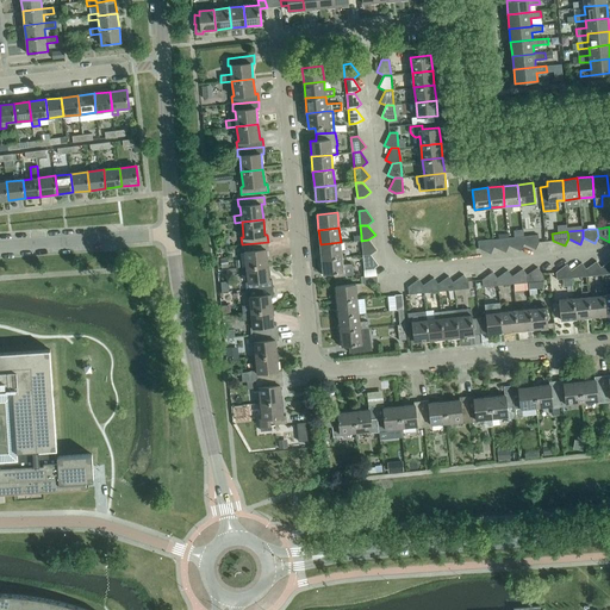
[(537,235),(523,236),(524,243),(535,249),(539,242),(537,235)]
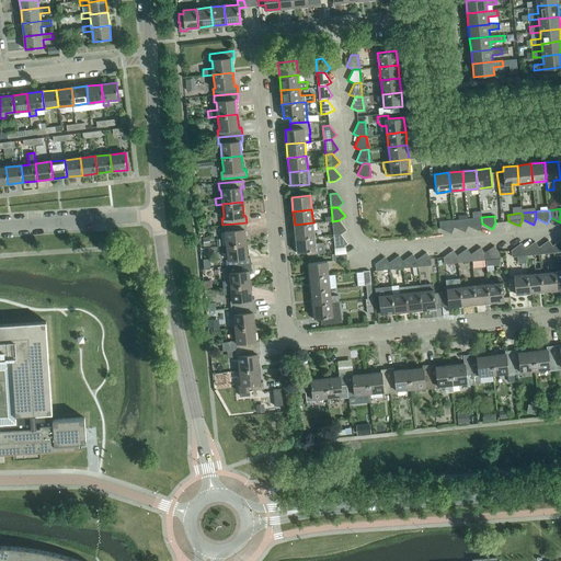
[(482,224),(481,217),(467,218),(468,225),(479,230),(482,224)]
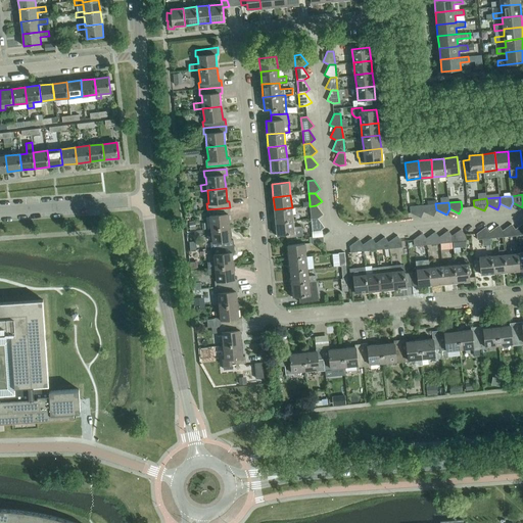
[(436,209),(435,203),(427,204),(423,205),(423,211),(433,216),(436,209)]
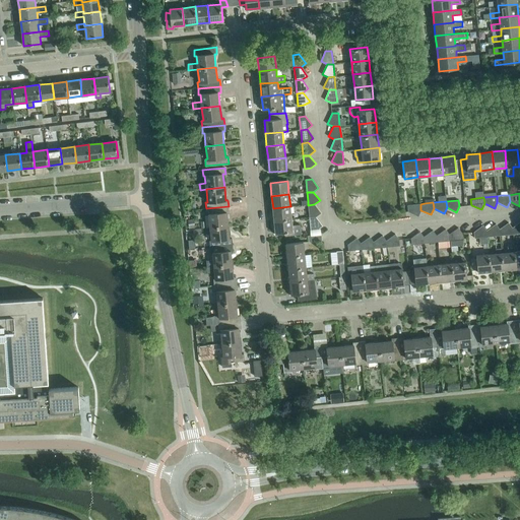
[(321,213),(314,204),(308,205),(310,217),(316,217),(321,213)]
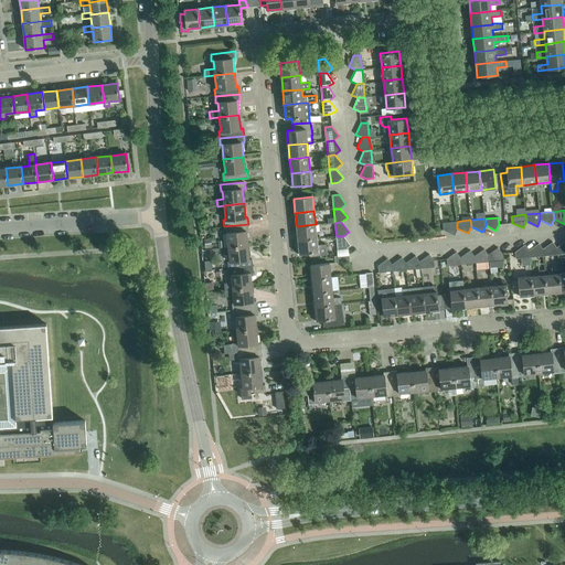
[(457,228),(457,222),(443,223),(444,230),(455,235),(457,228)]
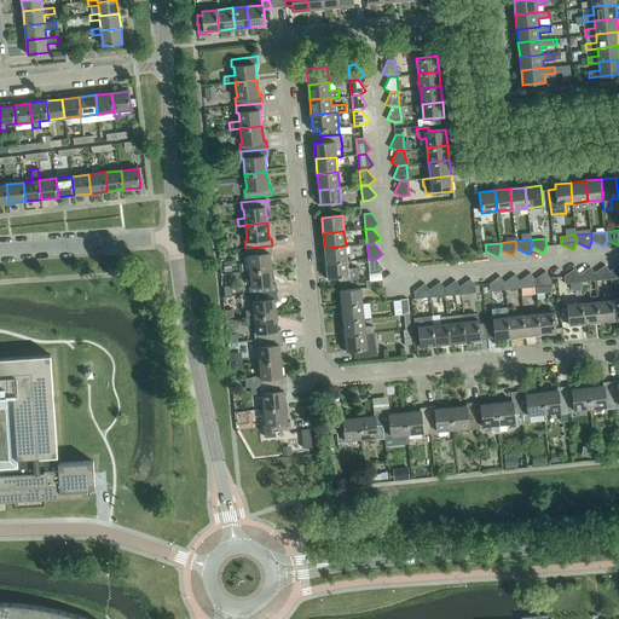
[(273,253),(272,246),(246,248),(246,255),(248,255),(250,271),(272,268),(270,253),(273,253)]
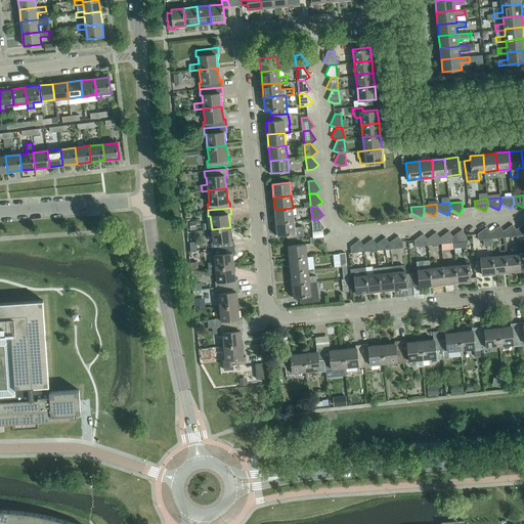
[(294,221),(293,208),(275,210),(276,223),(294,221)]
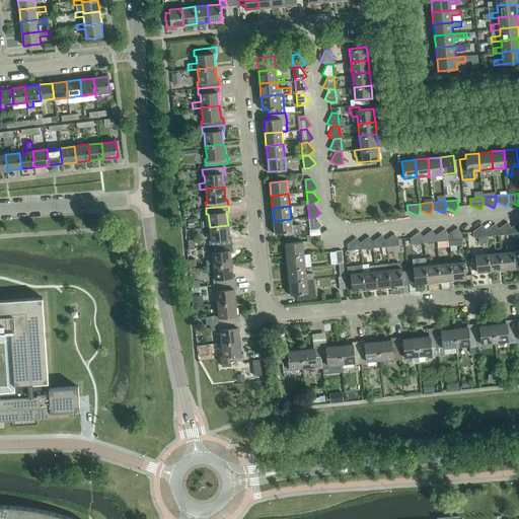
[(321,225),(315,217),(309,217),(310,230),(316,229),(321,225)]
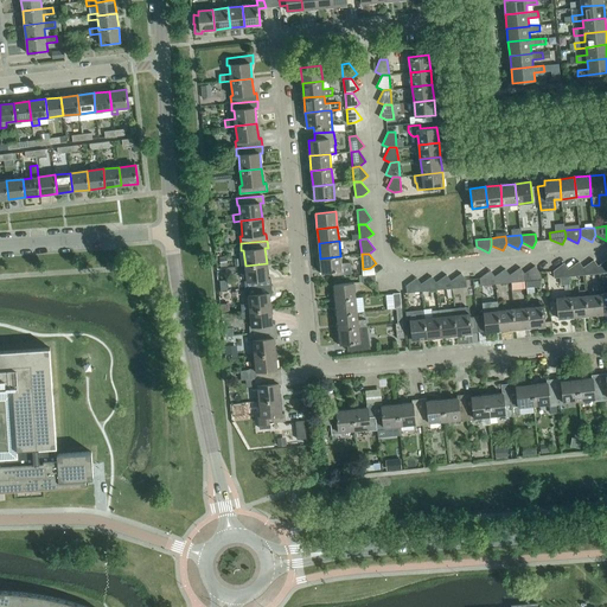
[(351,262),(342,263),(340,256),(320,259),(321,273),(332,272),(333,275),(352,274),(351,262)]
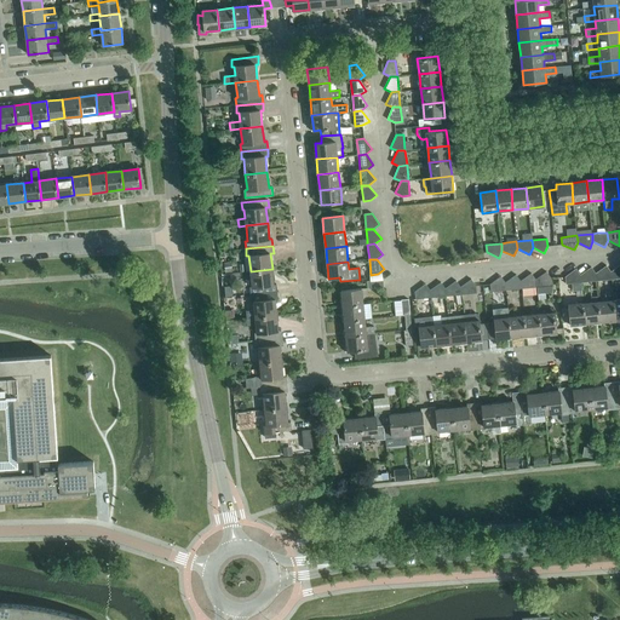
[(612,279),(612,271),(607,265),(596,273),(597,281),(612,279)]
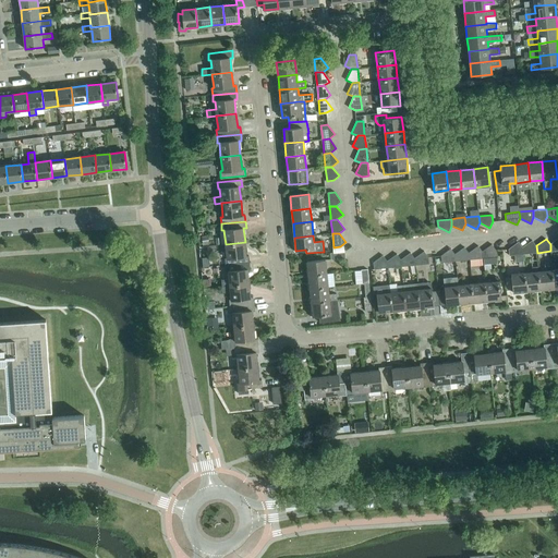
[(537,253),(536,245),(532,240),(522,247),(523,254),(537,253)]
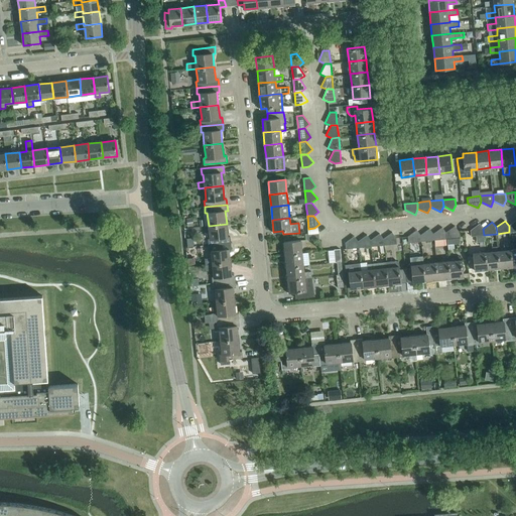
[(484,235),(483,229),(480,223),(471,230),(471,236),(484,235)]
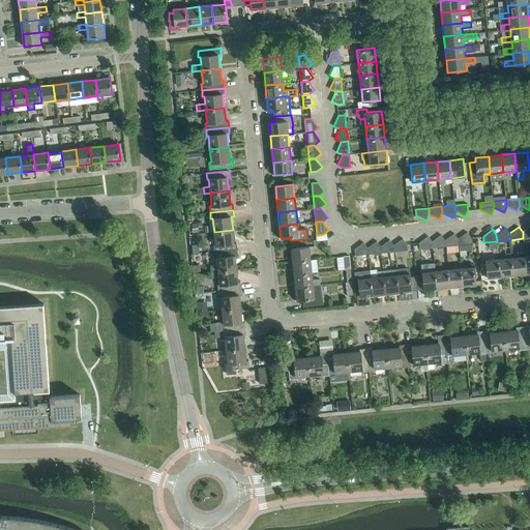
[(234,243),(233,230),(214,232),(215,245),(213,245),(214,252),(237,249),(236,243),(234,243)]
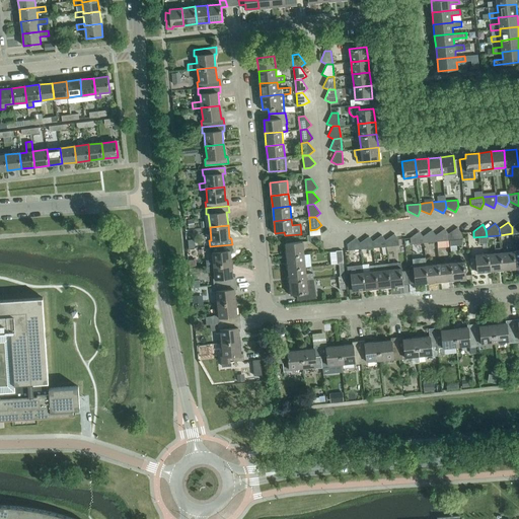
[(457,227),(448,233),(449,240),(462,238),(461,232),(457,227)]
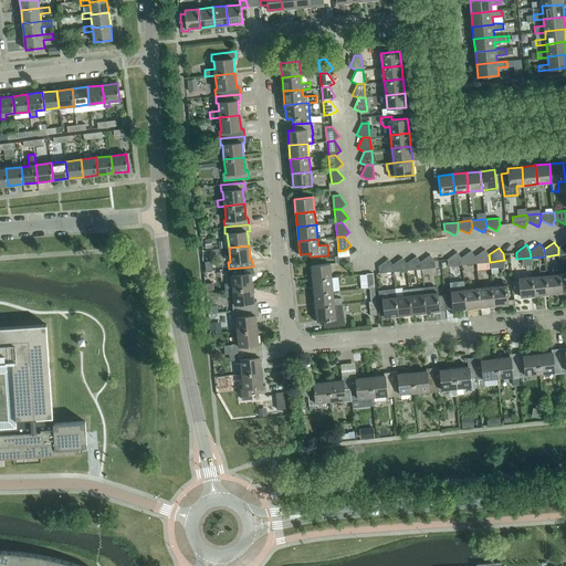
[(490,262),(489,254),(485,249),(475,257),(475,263),(477,263),(481,262),(490,262)]
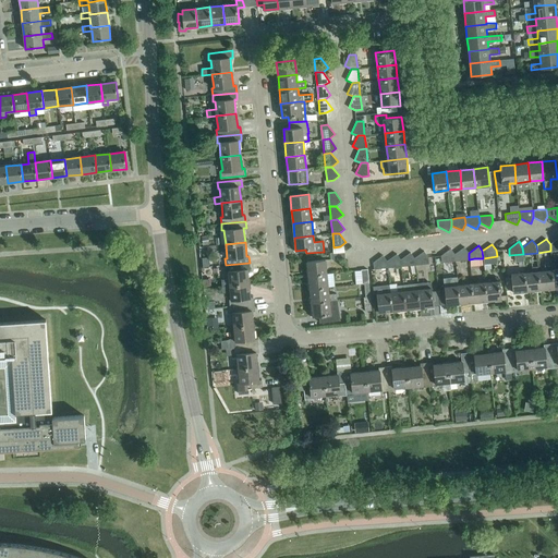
[(469,259),(469,253),(464,246),(455,254),(456,261),(469,259)]
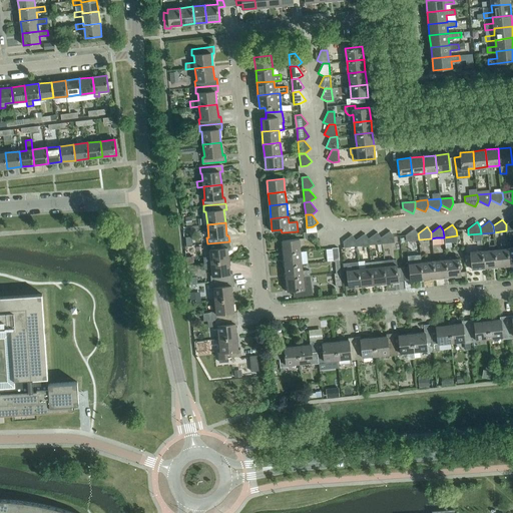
[(419,239),(418,233),(415,228),(406,234),(406,240),(419,239)]
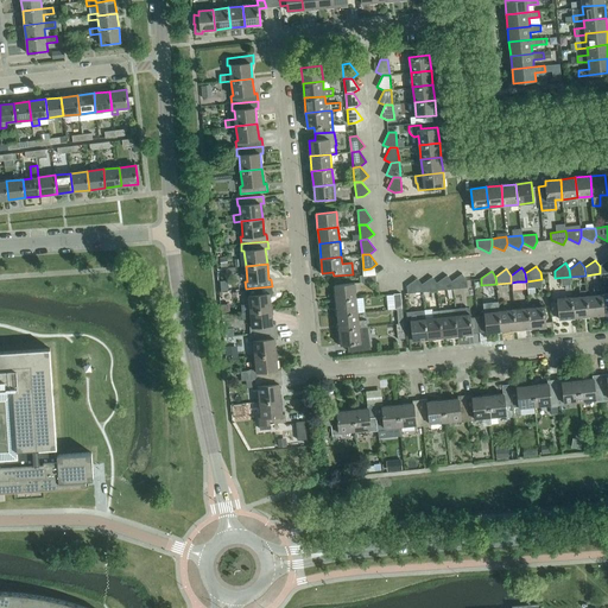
[(462,273),(451,282),(453,289),(468,287),(467,279),(462,273)]
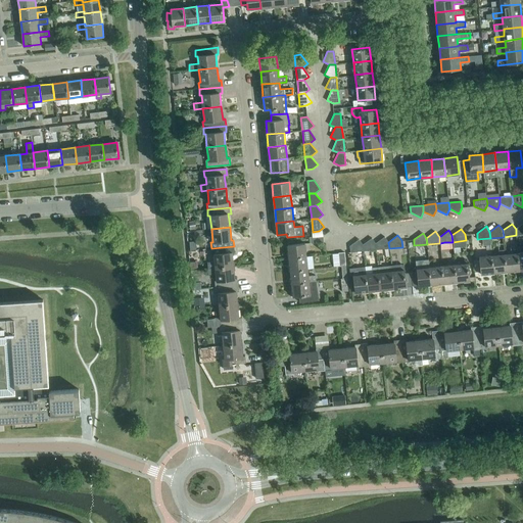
[(389,248),(388,242),(385,236),(376,243),(376,249),(389,248)]
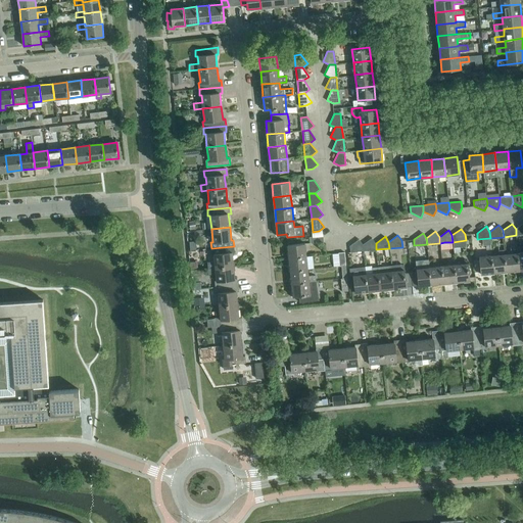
[(376,249),(376,243),(372,238),(363,244),(364,250),(376,249)]
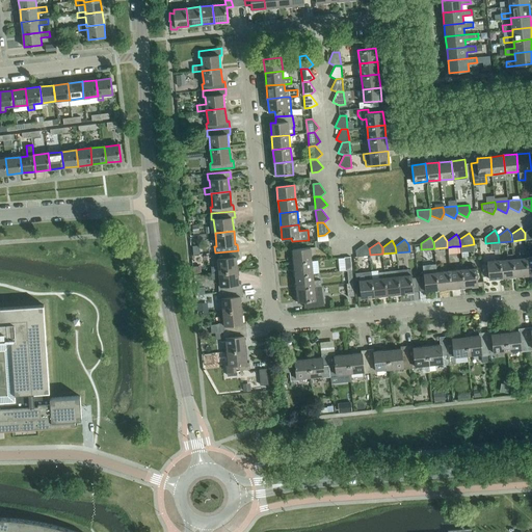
[(370,255),(369,248),(365,243),(355,250),(356,257),(370,255)]
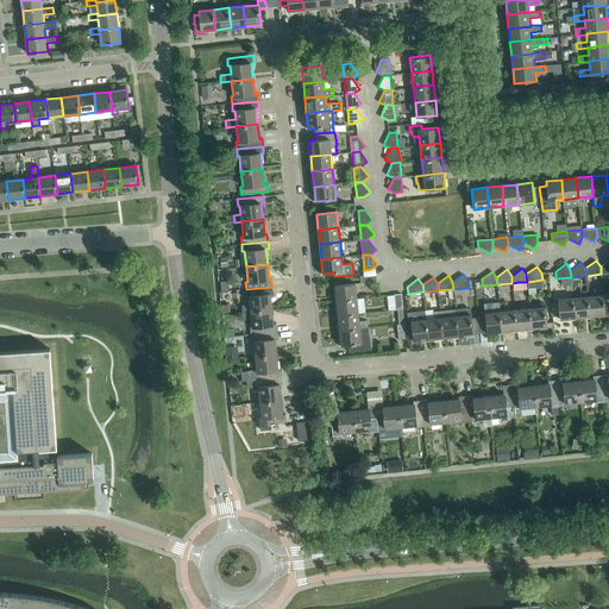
[(334,286),(337,301),(357,299),(355,283),(334,286)]
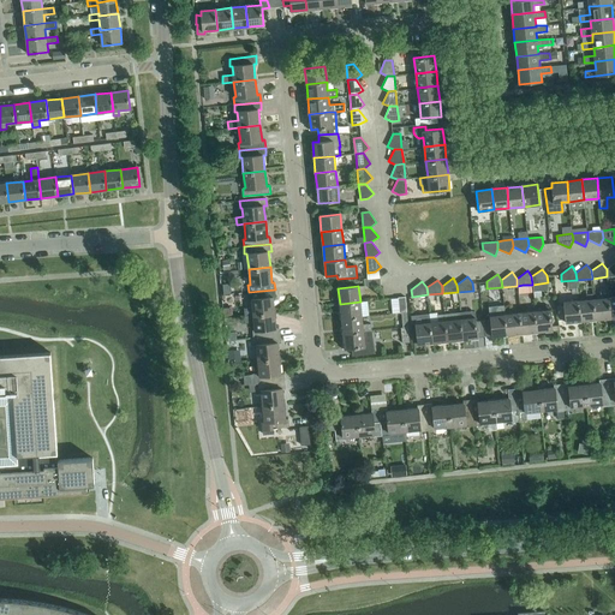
[(611,317),(609,297),(608,288),(601,290),(602,298),(593,299),(596,320),(611,317)]
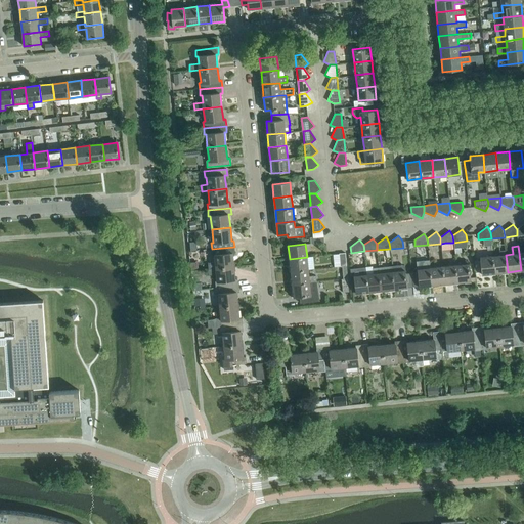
[(235,253),(234,247),(212,249),(212,255),(214,255),(215,262),(208,262),(208,269),(234,266),(232,253),(235,253)]
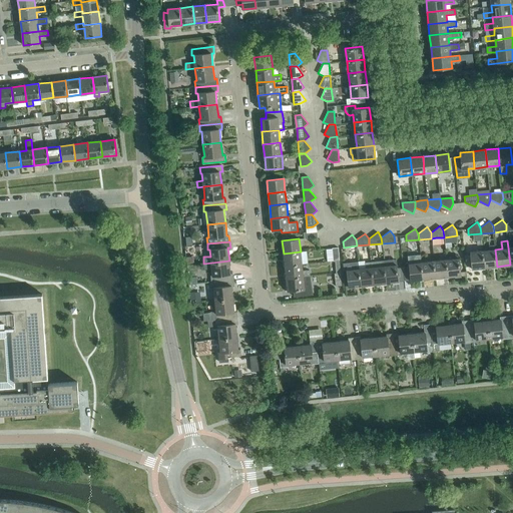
[(495,249),(495,244),(489,245),(490,249),(483,250),(485,268),(497,267),(495,249)]
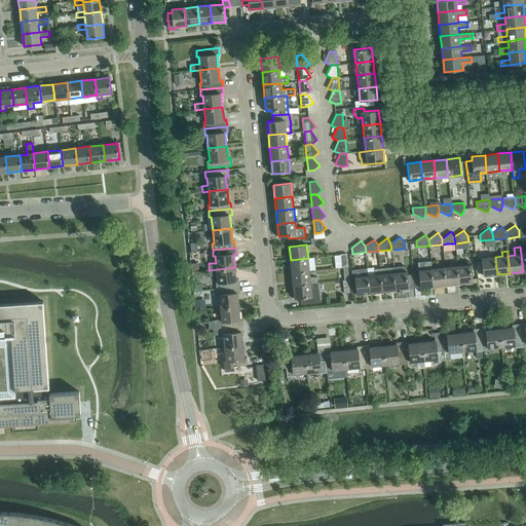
[(497,274),(495,257),(482,258),(484,275),(497,274)]
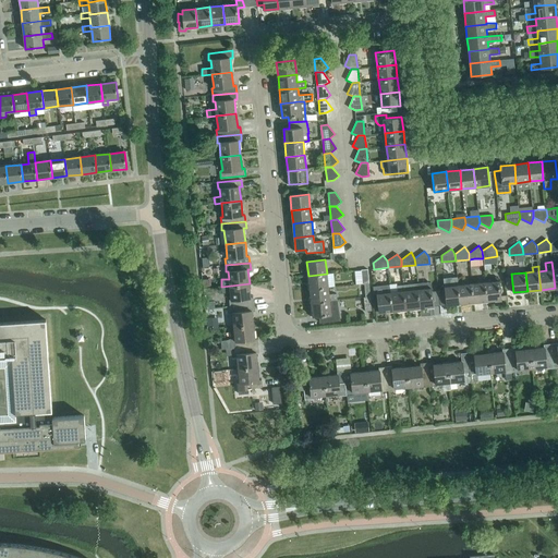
[(328,287),(327,274),(308,276),(310,289),(328,287)]
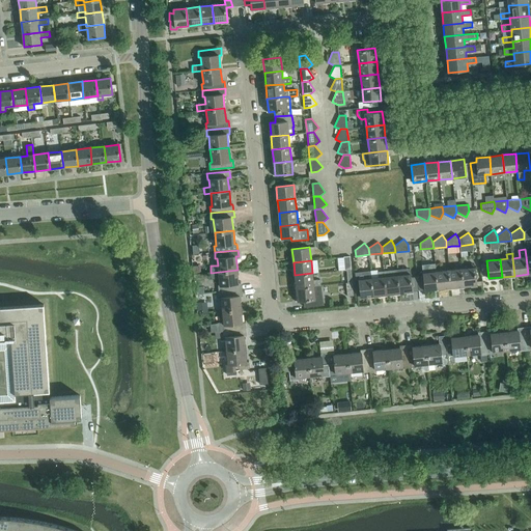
[(424,290),(438,288),(436,271),(436,263),(422,264),(422,273),(424,290)]
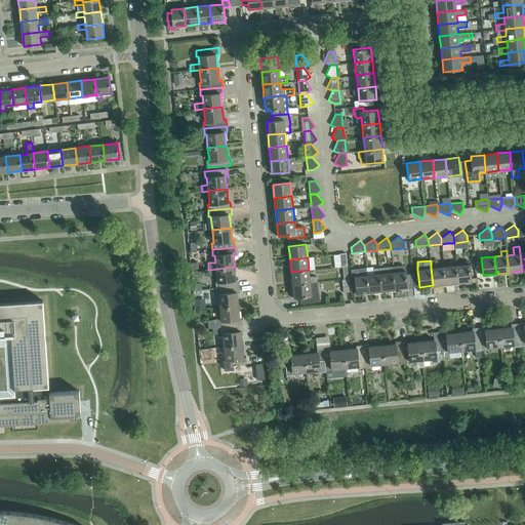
[(470,264),(456,266),(458,283),(472,281),(470,264)]
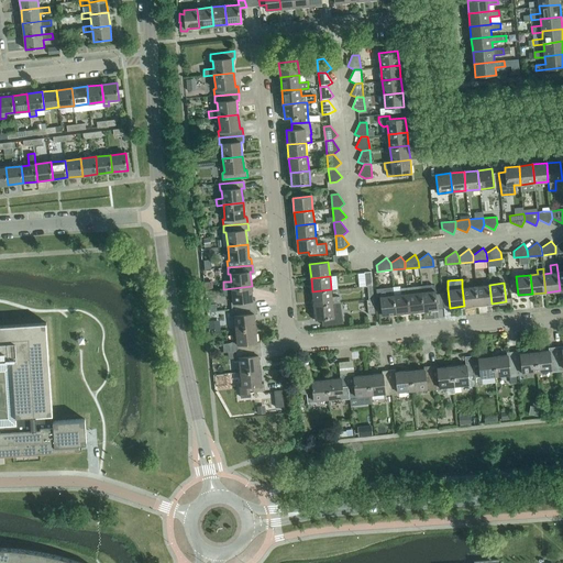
[(435,294),(435,290),(435,286),(433,285),(421,286),(423,310),(438,309),(438,308),(435,294)]
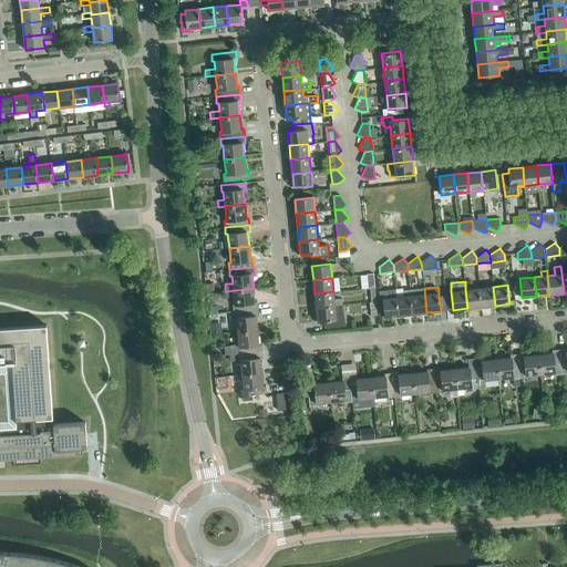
[(495,306),(493,287),(480,288),(482,307),(495,306)]
